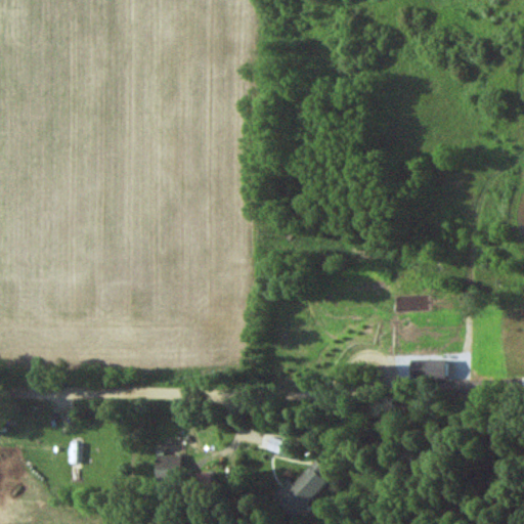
[(448,360),(413,360),(413,380),(448,380),(448,360)]
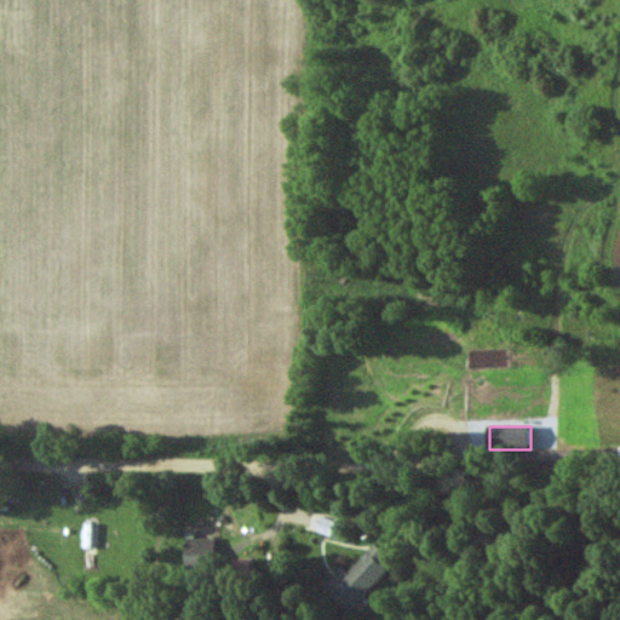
[(184,569),(201,569),(201,574),(213,574),(213,539),(184,539),(184,569)]
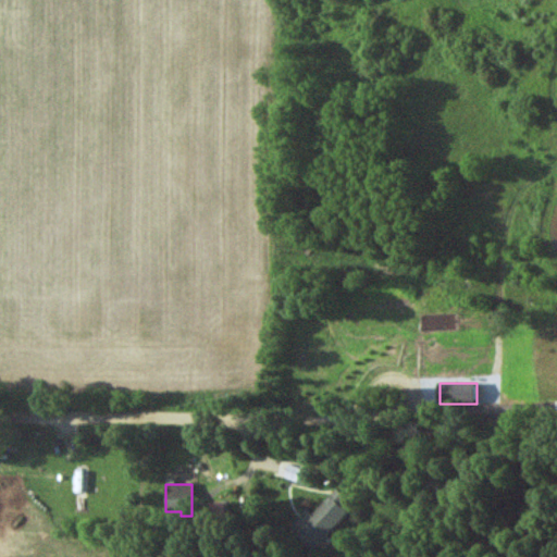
[(348,499),(336,487),(293,530),(312,549),(349,512),(343,505),(348,499)]
